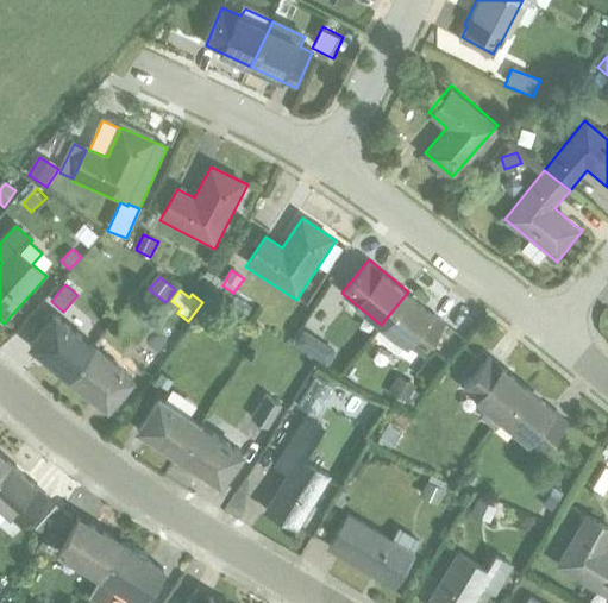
[(381,325),(421,357),(449,324),(408,291),(381,325)]
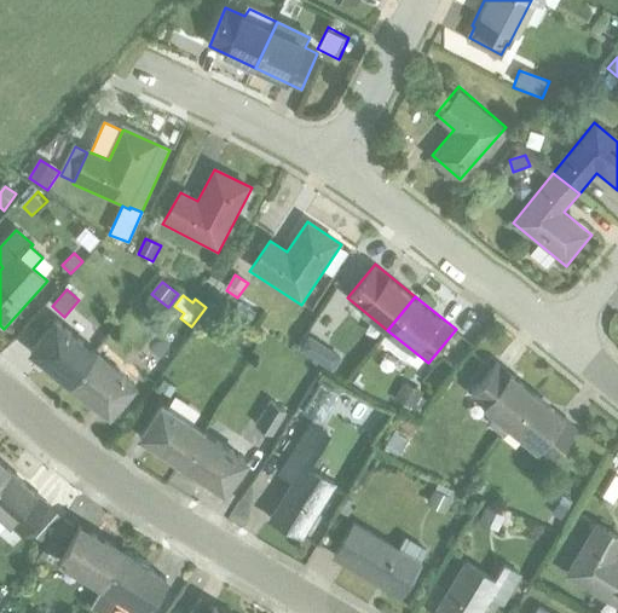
[(70,387),(98,352),(59,318),(28,353),(70,387)]
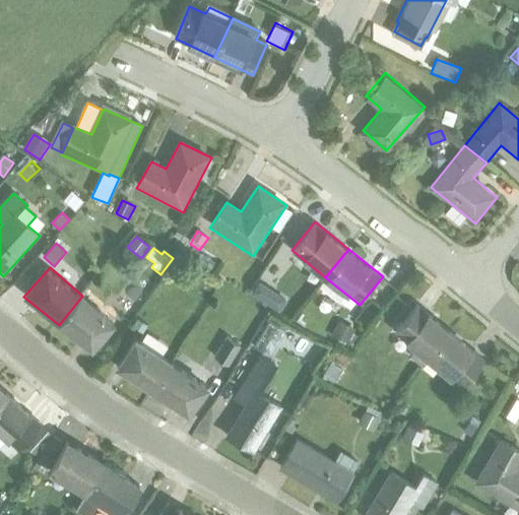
[(203,277),(195,281),(202,294),(209,290),(203,277)]
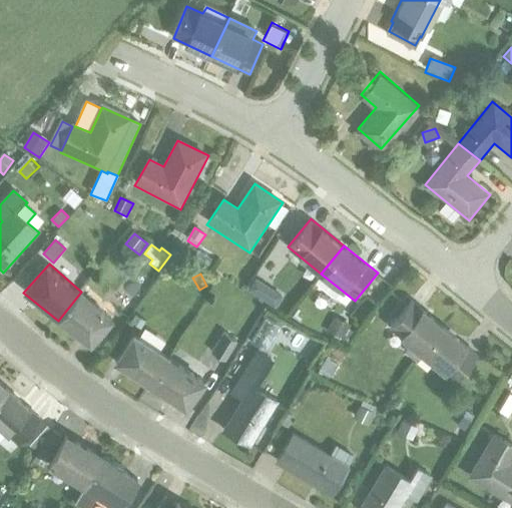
[(277,308),(285,296),(256,277),(247,289),(277,308)]
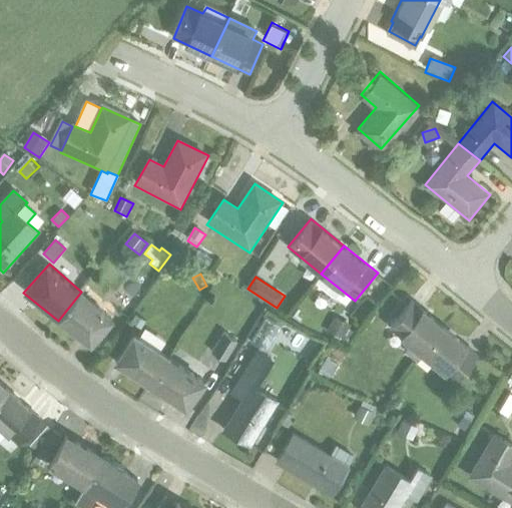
[(81,292),(58,321),(91,349),(115,320),(81,292)]
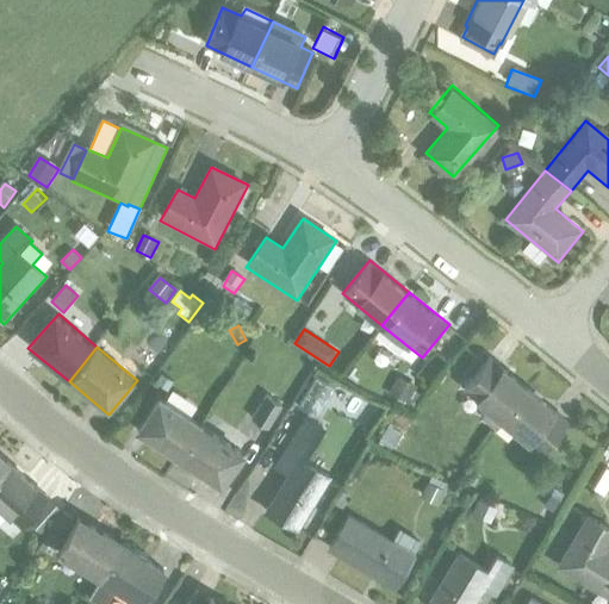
[(499,430),(504,424),(532,390),(492,357),(464,392),(489,411),(483,418),(499,430)]
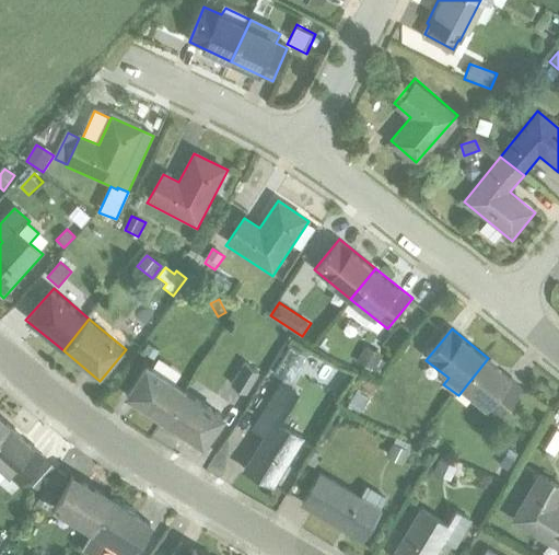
[(278,363),(290,371),(303,350),(291,343),(278,363)]
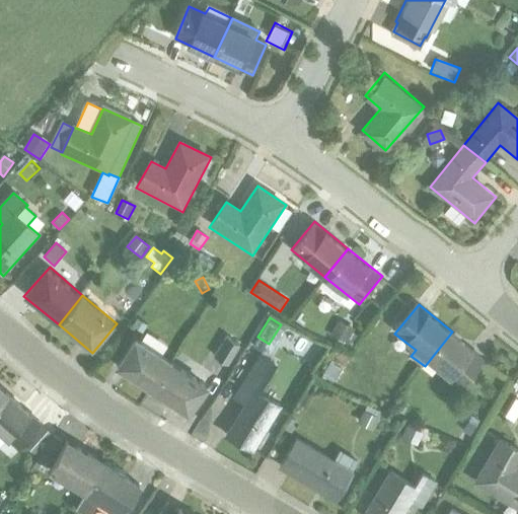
[(357,331),(340,321),(333,336),(350,345),(357,331)]
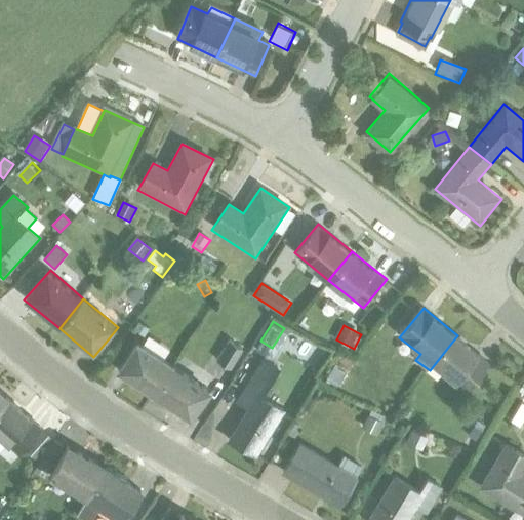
[(434,365),(469,393),(492,363),(457,335),(434,365)]
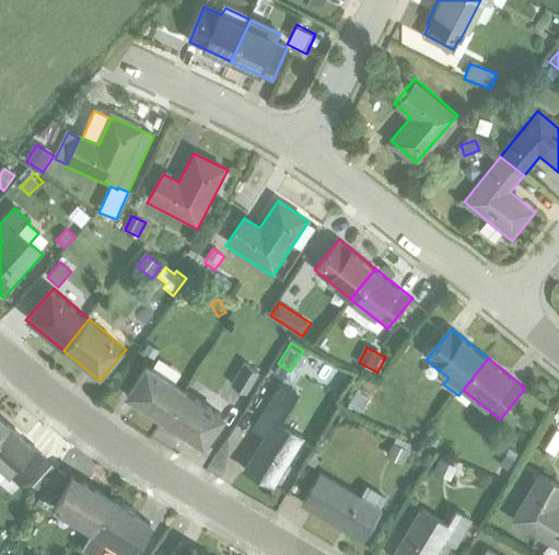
[(233,382),(247,391),(260,370),(245,361),(233,382)]
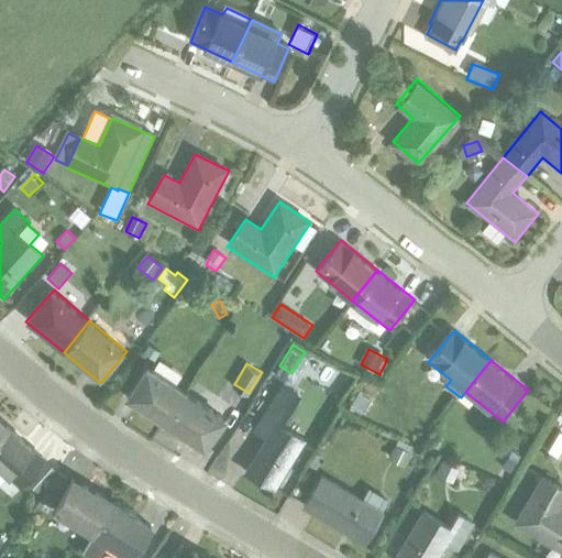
[(164,426),(186,393),(146,367),(124,401),(164,426)]
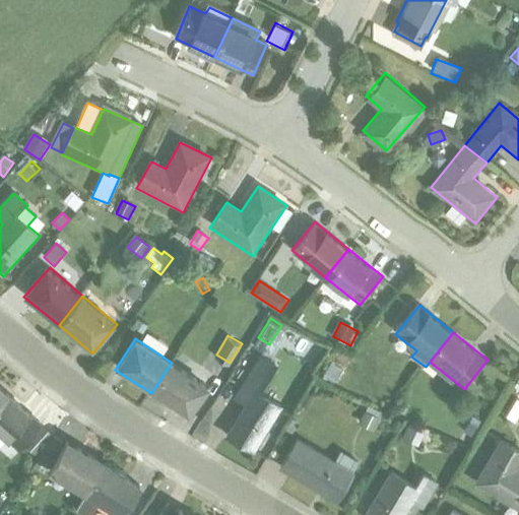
[(226,437),(255,454),(283,407),(258,392),(276,362),(261,352),(235,395),(248,403),(226,437)]
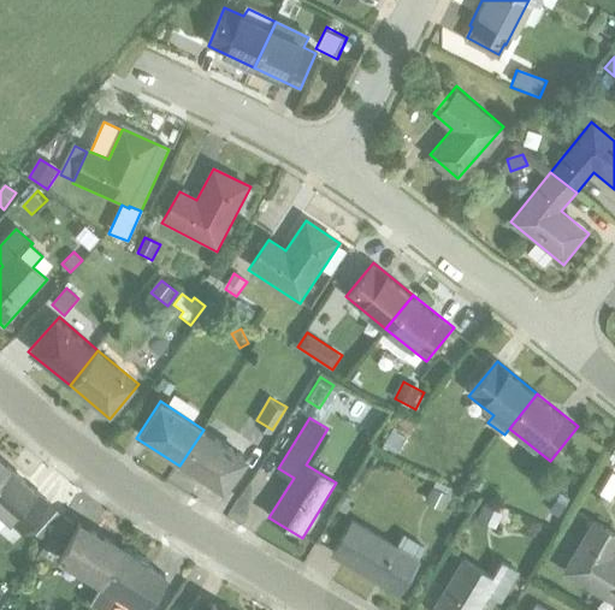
[(203,430),(179,466),(225,496),(249,459),(203,430)]
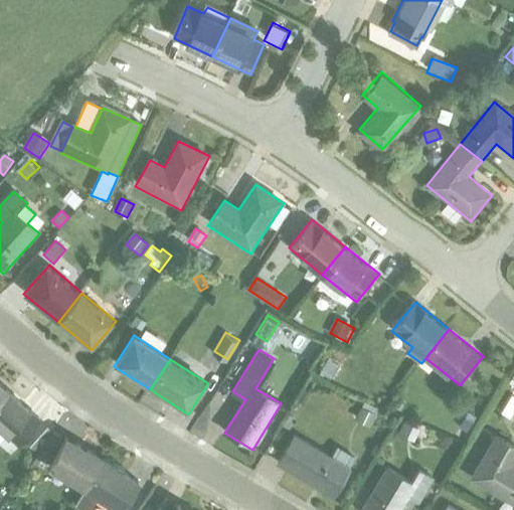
[(0,404),(9,394),(0,385),(0,404)]
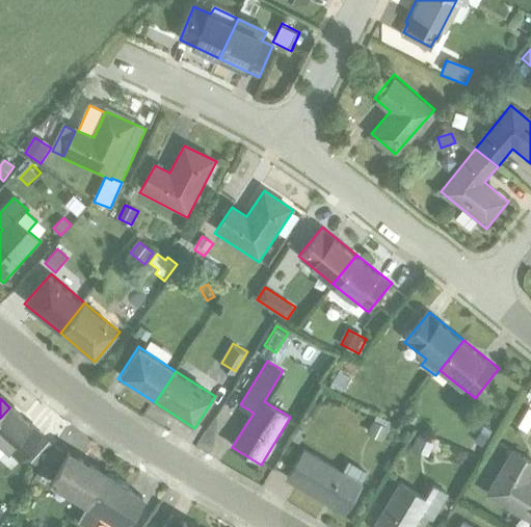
[(9,407),(0,418),(0,447),(18,464),(44,438),(9,407)]
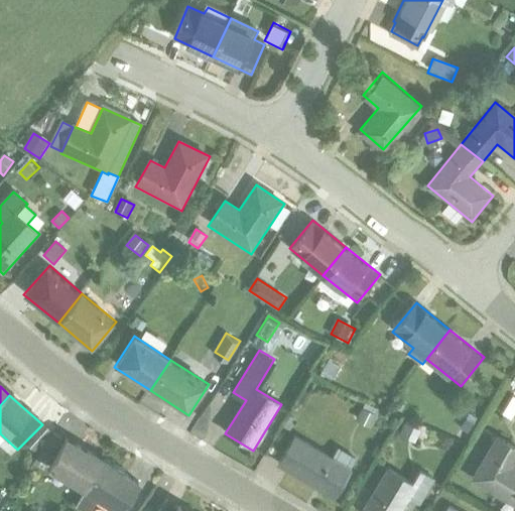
[(513,423),(514,420),(514,400),(513,400),(504,419),(513,423)]
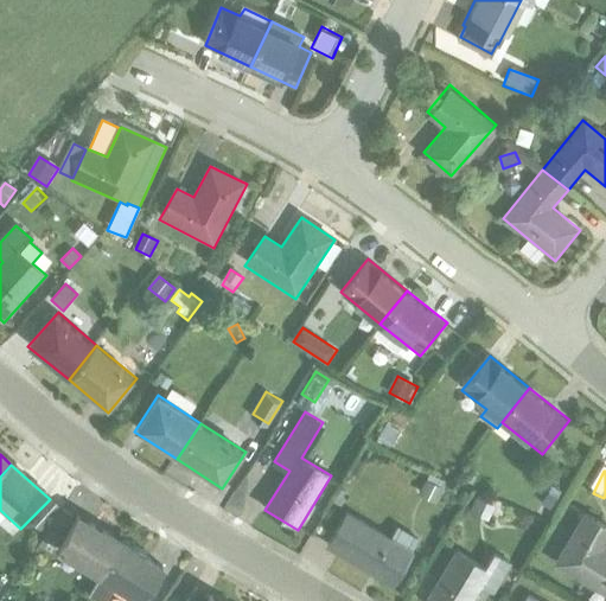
[(445,490),(427,481),(420,497),(439,505),(445,490)]
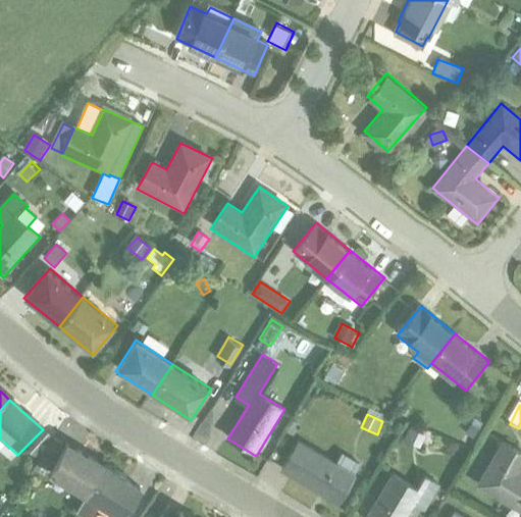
[(484,425),(476,420),(466,436),(474,442),(484,425)]
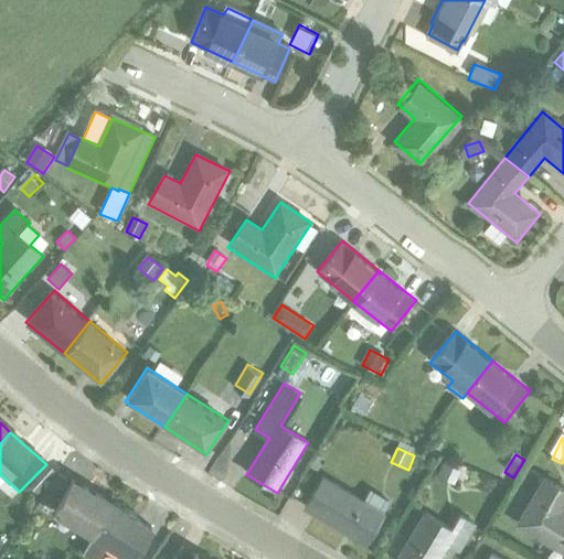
[(444,468),(439,480),(457,485),(460,473),(444,468)]
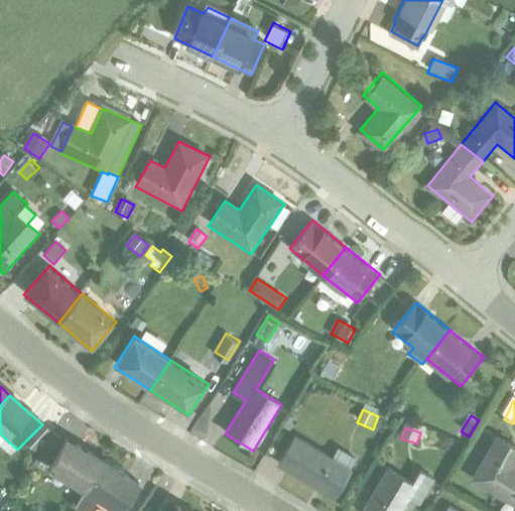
[(44,428),(26,448),(34,455),(52,434),(44,428)]
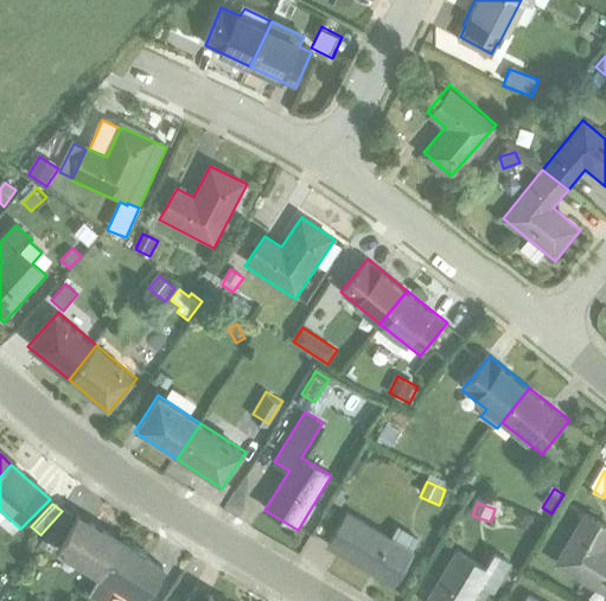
[(63,513),(40,549),(45,552),(50,547),(57,550),(75,522),(63,513)]
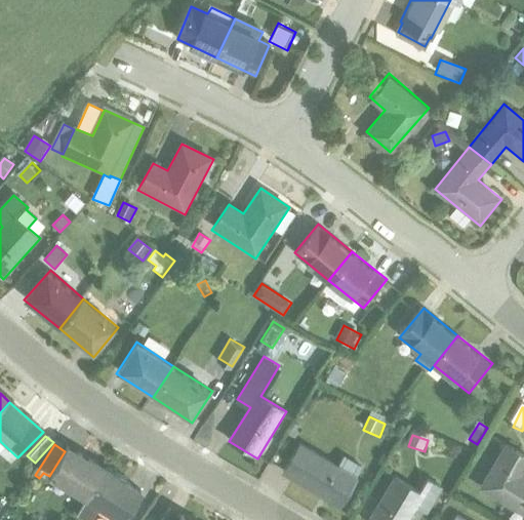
[(87,504),(107,471),(70,448),(49,481),(87,504)]
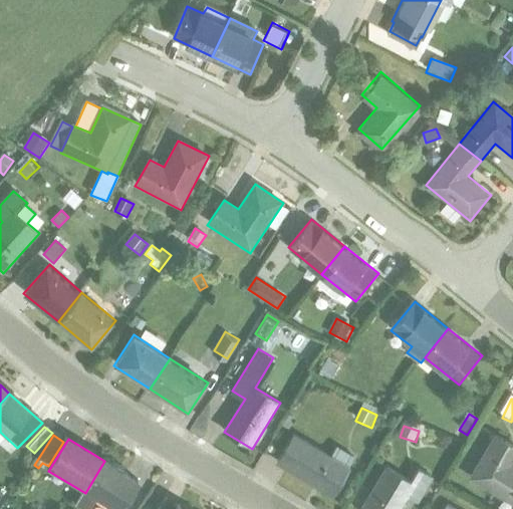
[(294,439),(277,468),(333,502),(352,473),(350,472),(355,462),(338,452),(332,461),(294,439)]
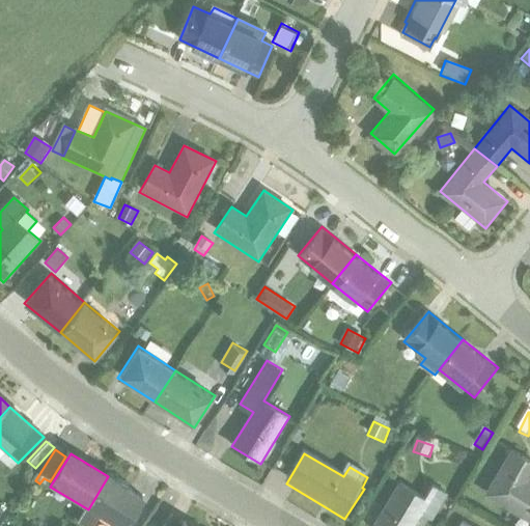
[(529,464),(512,453),(485,498),(529,523),(529,487),(527,486),(529,480),(529,464)]
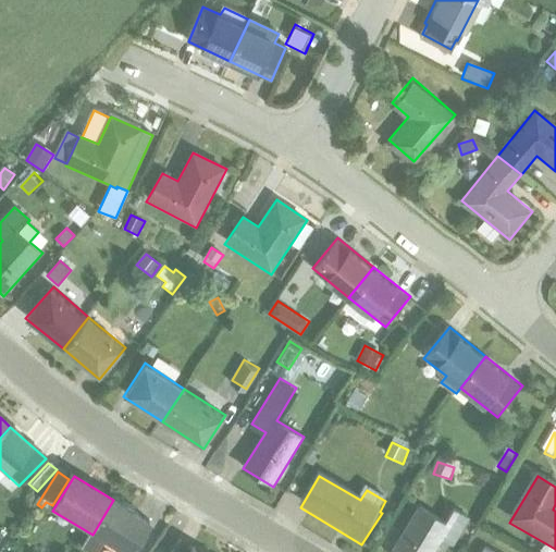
[(113,500),(93,535),(83,551),(102,551),(107,543),(121,551),(136,551),(152,524),(113,500)]
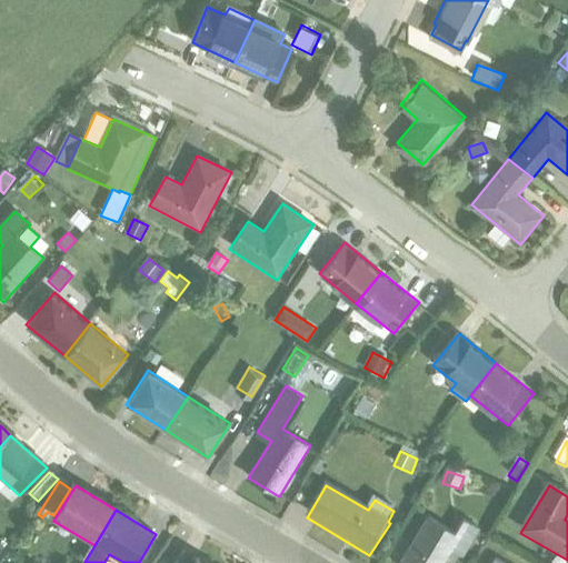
[(428,520),(401,562),(448,562),(452,555),(465,562),(481,533),(465,523),(457,538),(428,520)]
